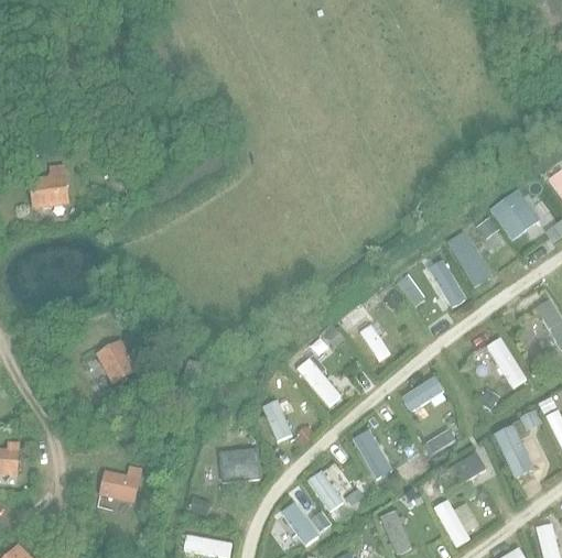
[(561,168),(548,178),(561,198),(561,168)]
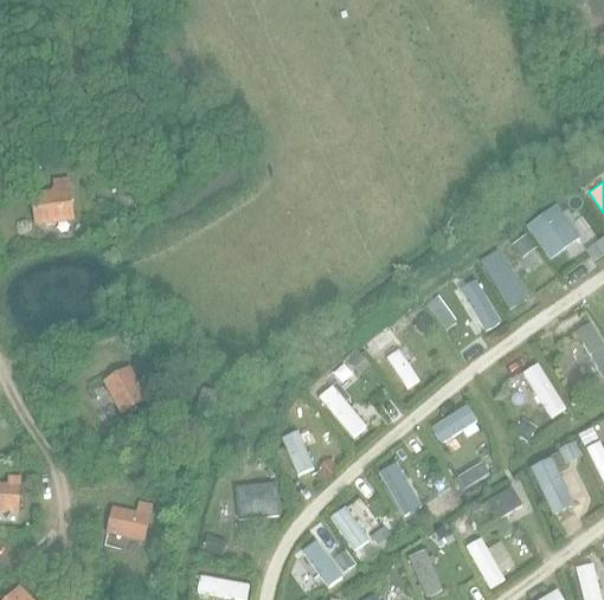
[(27,194),(31,224),(70,219),(65,182),(51,184),(52,193),(27,194)]
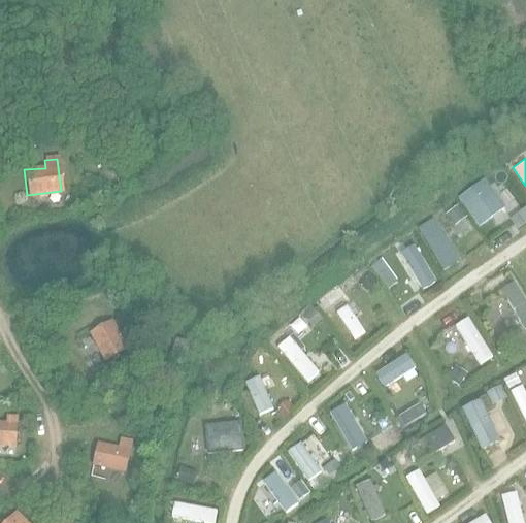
[(456,201),(445,210),(453,221),(464,213),(456,201)]
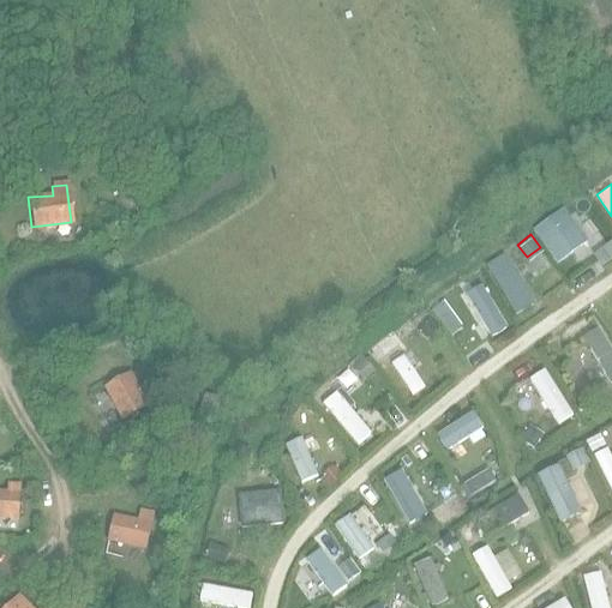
[(582,266),(561,235),(547,244),(570,275),(582,266)]
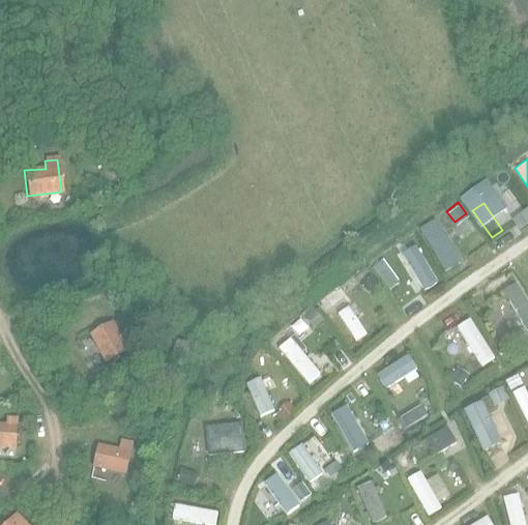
[(527,206),(526,204),(516,212),(523,223),(527,219),(527,206)]
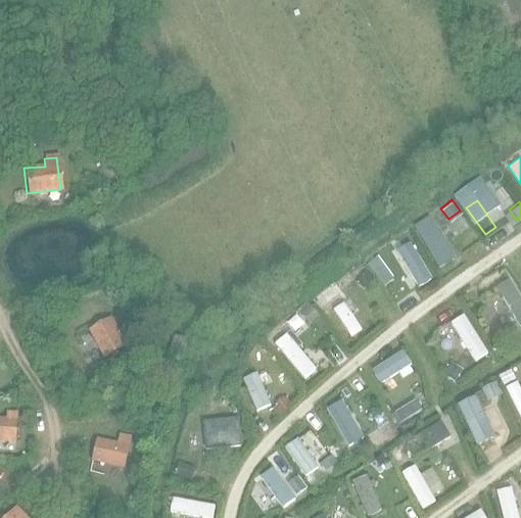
[(447,252),(427,219),(414,227),(434,260),(447,252)]
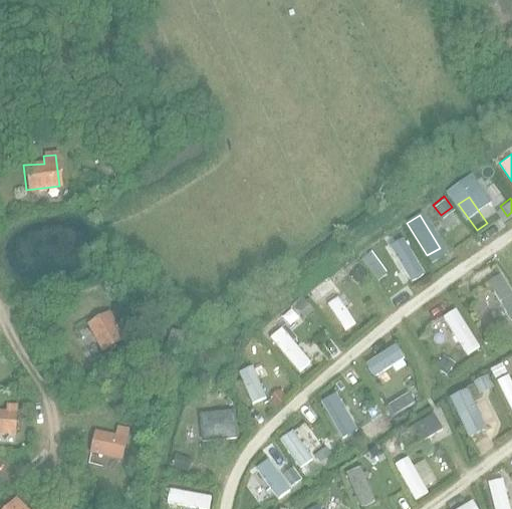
[(369,249),(359,255),(373,276),(384,269),(369,249)]
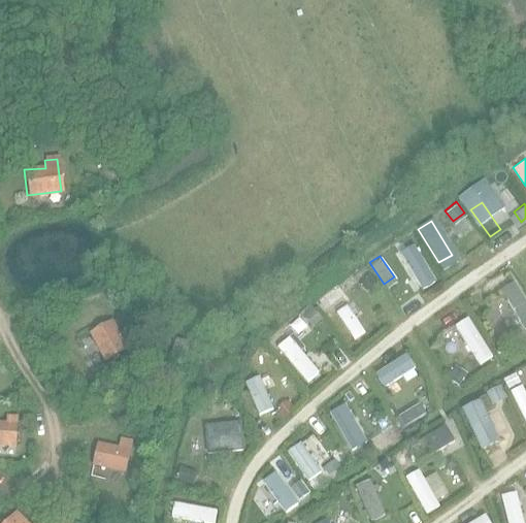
[(398,294),(425,273),(418,263),(412,268),(407,263),(399,269),(403,274),(390,285),(398,294)]
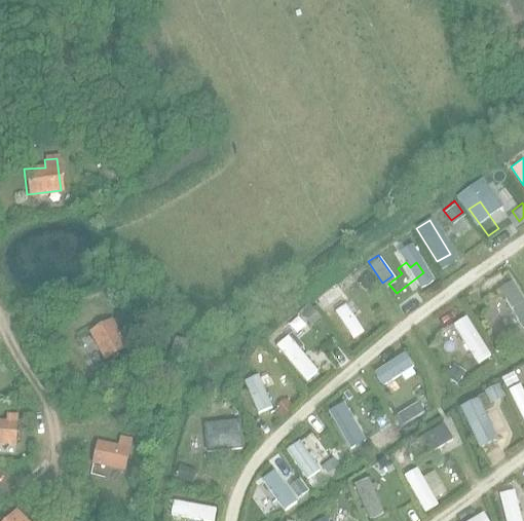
[(365,269),(356,280),(367,289),(375,278),(365,269)]
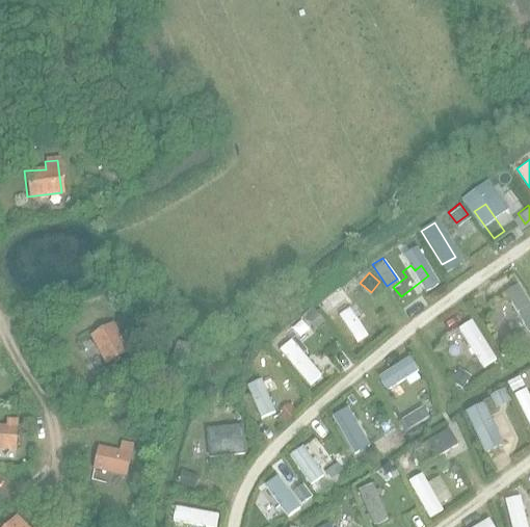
[(529,331),(529,301),(519,283),(505,290),(529,332),(529,331)]
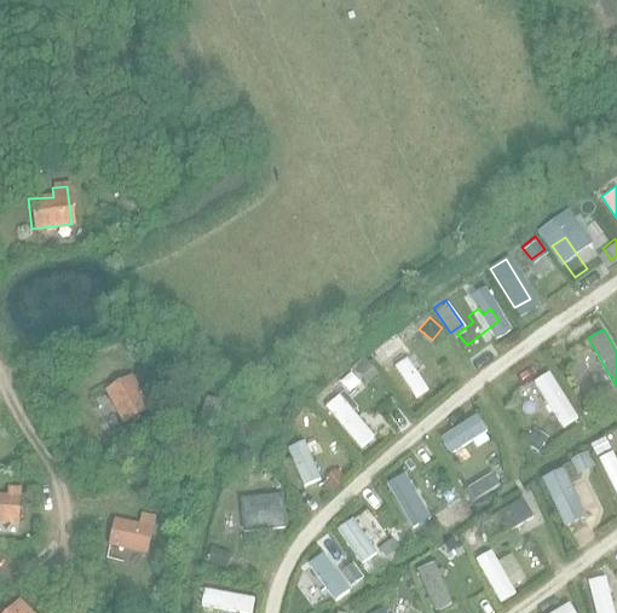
[(359,352),(347,363),(362,381),(375,370),(359,352)]
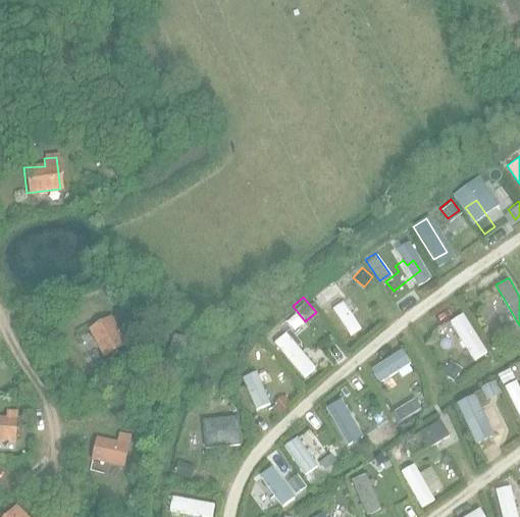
[(360,326),(343,300),(331,307),(350,333),(360,326)]
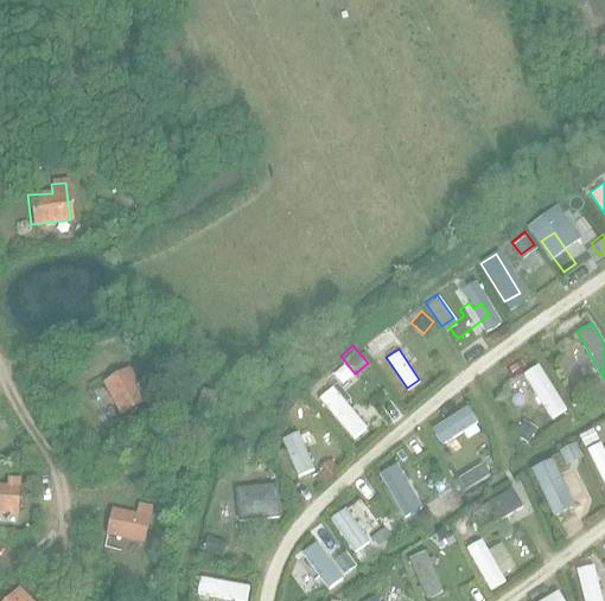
[(567,408),(539,363),(523,373),(552,419),(567,408)]
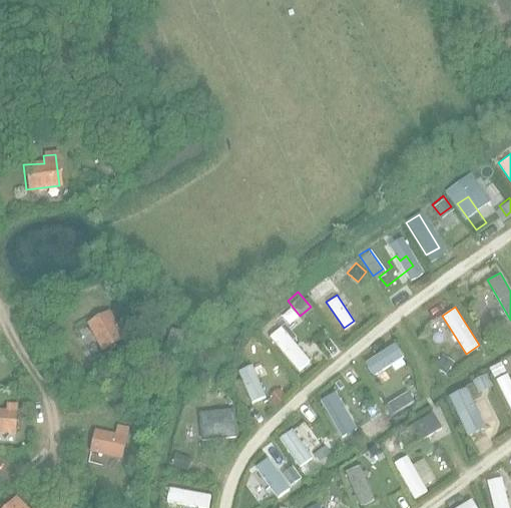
[(84,322),(100,350),(120,340),(105,311),(84,322)]
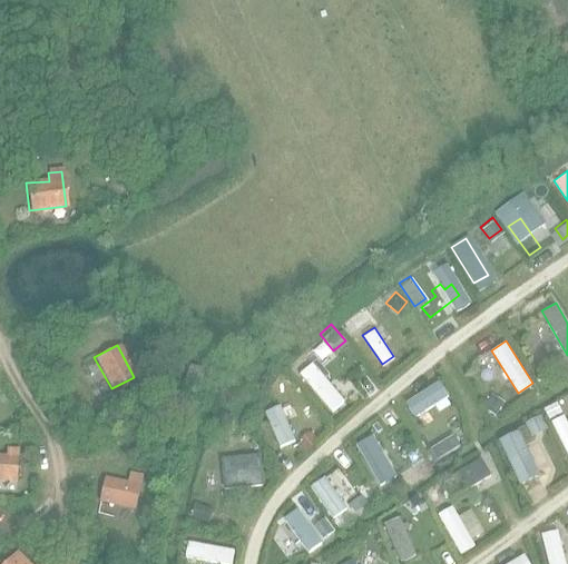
[(316,357),(299,372),(332,411),(344,401),(325,377),(330,373),(316,357)]
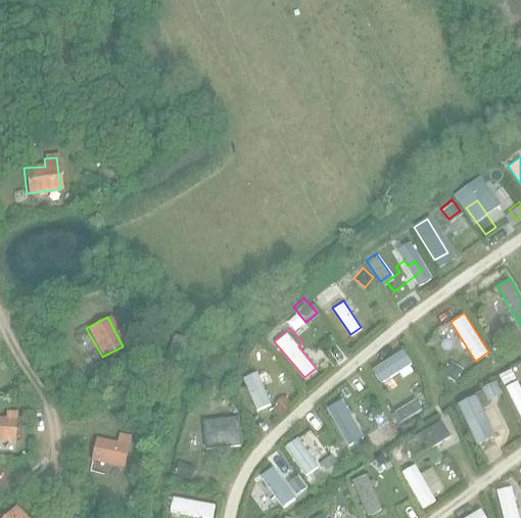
[(491,333),(490,346),(502,347),(503,334),(491,333)]
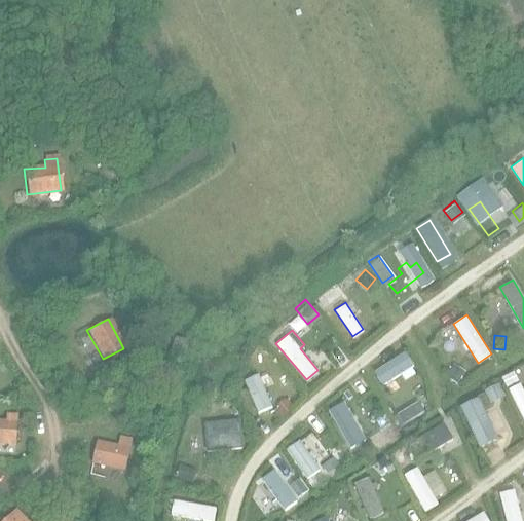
[(403,349),(370,371),(377,383),(410,362),(403,349)]
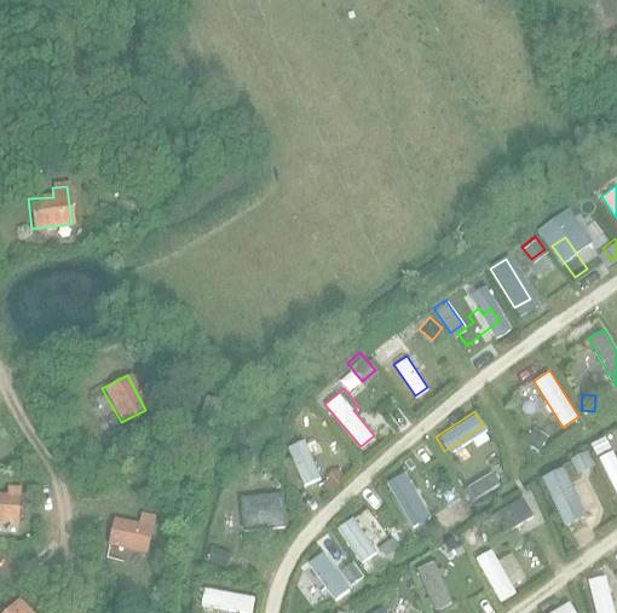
[(531,426),(523,440),(536,447),(545,434),(531,426)]
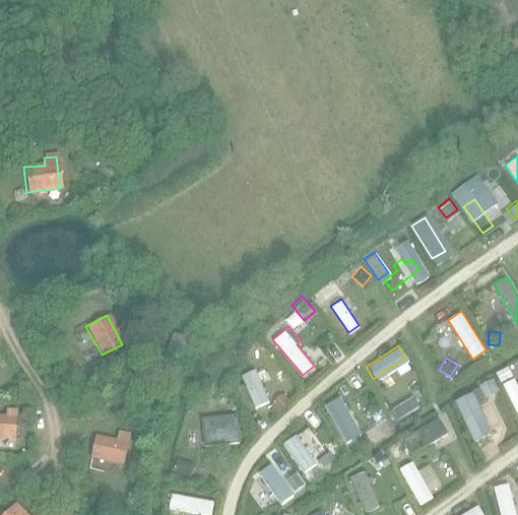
[(507,366),(495,371),(496,373),(499,380),(511,374),(507,366)]
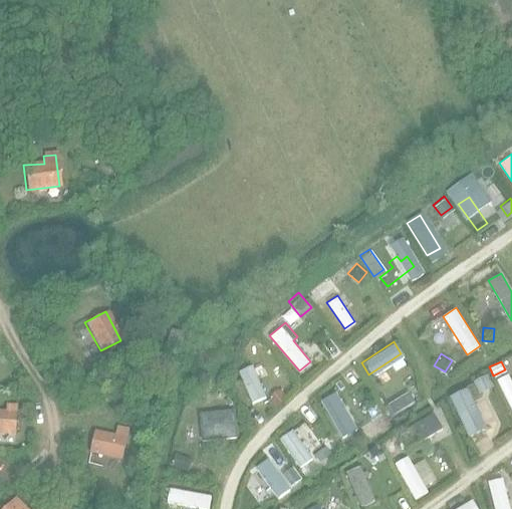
[(265,396),(252,363),(237,369),(251,402),(265,396)]
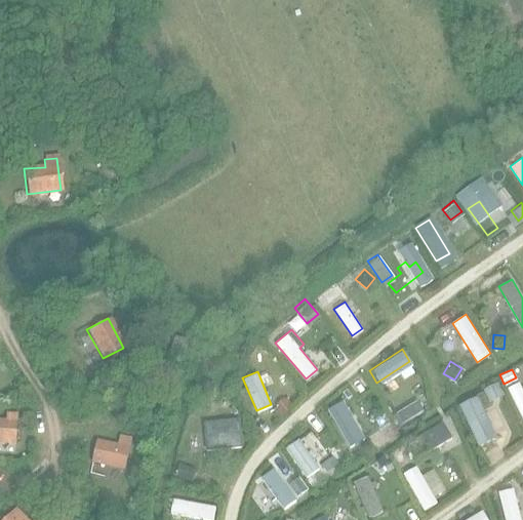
[(488,385),(482,388),(483,388),(488,399),(501,393),(495,381),(488,385)]
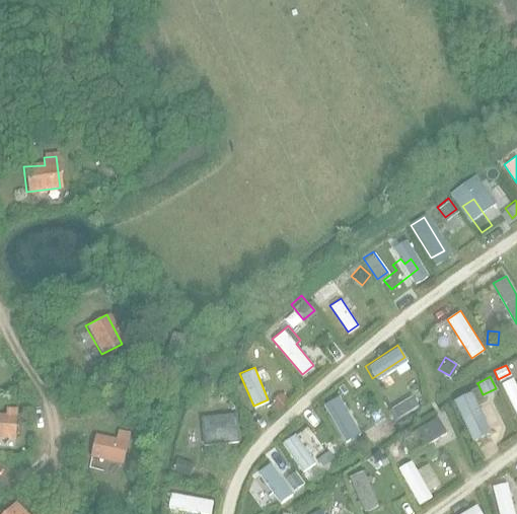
[(516,384),(513,377),(502,383),(516,414),(516,384)]
